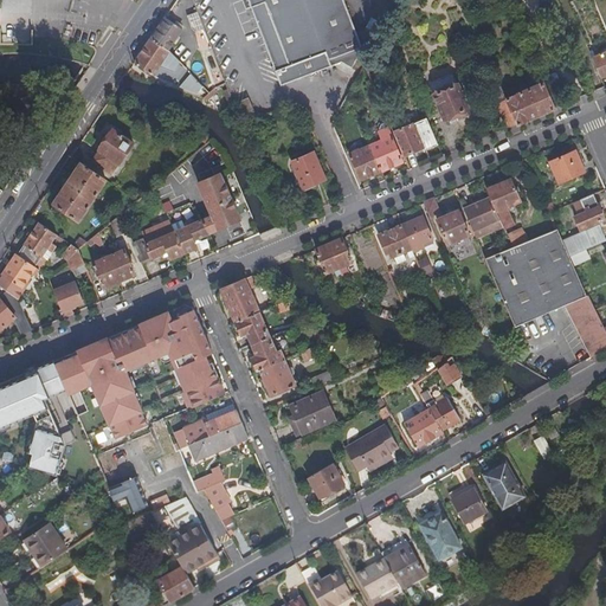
[(371,34),(367,28),(355,32),(342,0),(247,0),(281,84),(341,60),(352,68),(371,34)]
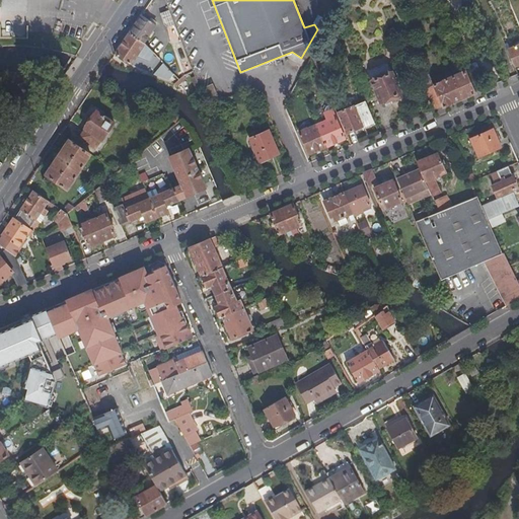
[(408,22),(422,16),(419,9),(404,16),(408,22)]
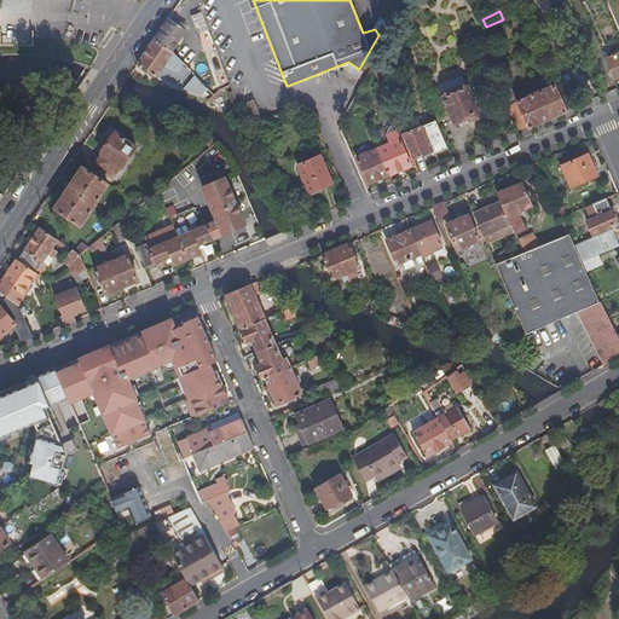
[(201,33),(209,30),(202,13),(192,17),(197,30),(201,33)]
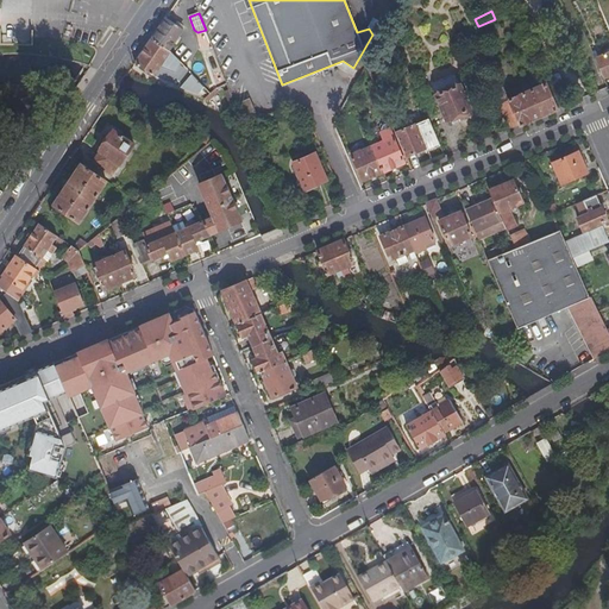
[(375,17),(368,27),(369,29),(372,35),(381,22),(375,17)]
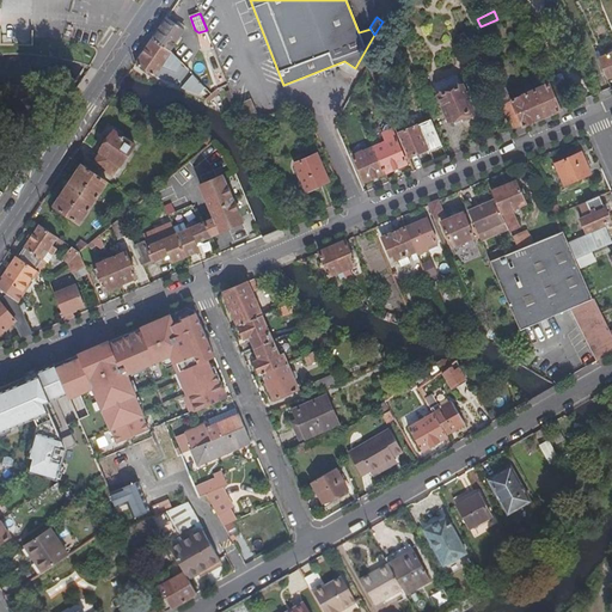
[(184,31),(166,19),(152,41),(170,53),(184,31)]
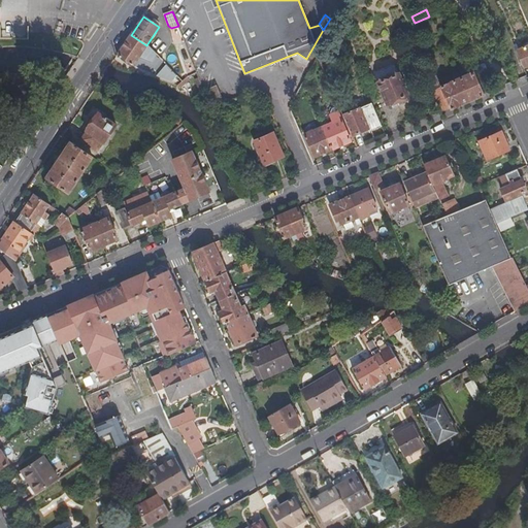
[(156,55),(147,46),(146,45),(131,35),(120,52),(118,56),(134,66),(139,59),(140,57),(150,63),(156,55)]
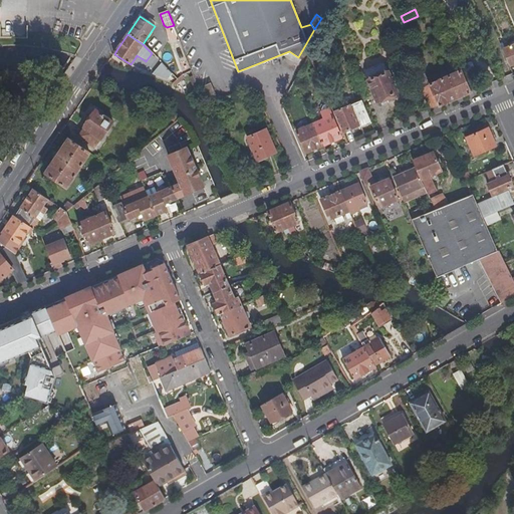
[(510,65),(513,63),(513,42),(502,47),(510,65)]
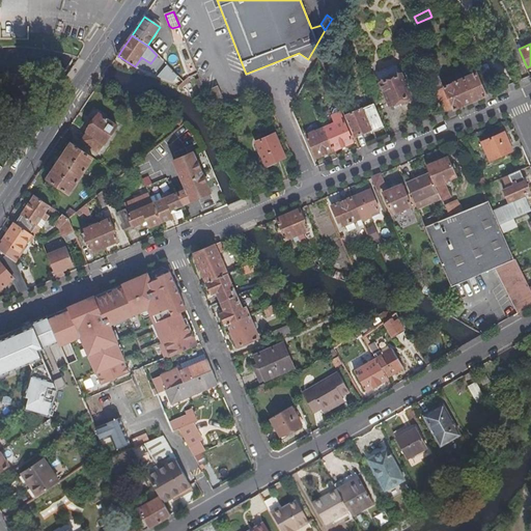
[(141,57),(140,59),(154,66),(157,55),(150,63),(141,57)]
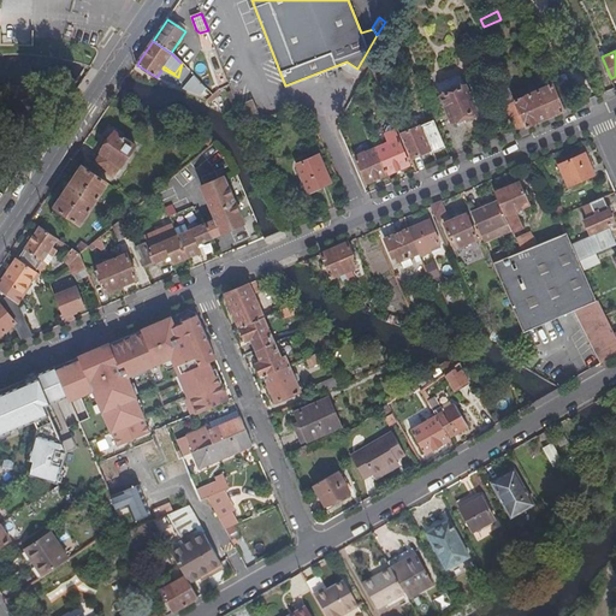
[(477,111),(461,73),(437,84),(452,122),(477,111)]
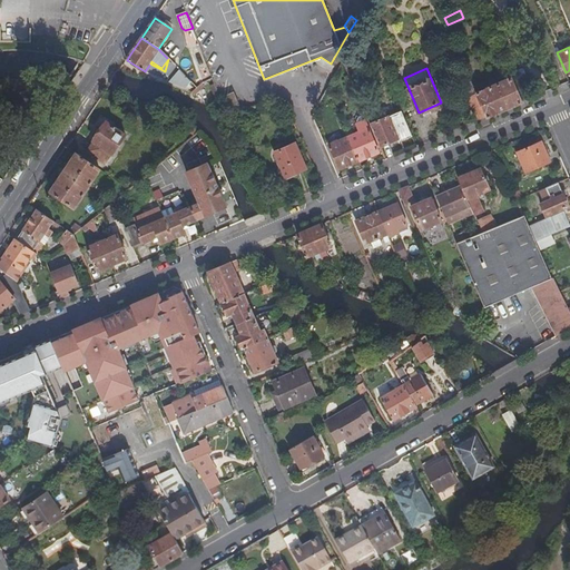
[(183,90),(193,82),(183,69),(173,78),(183,90)]
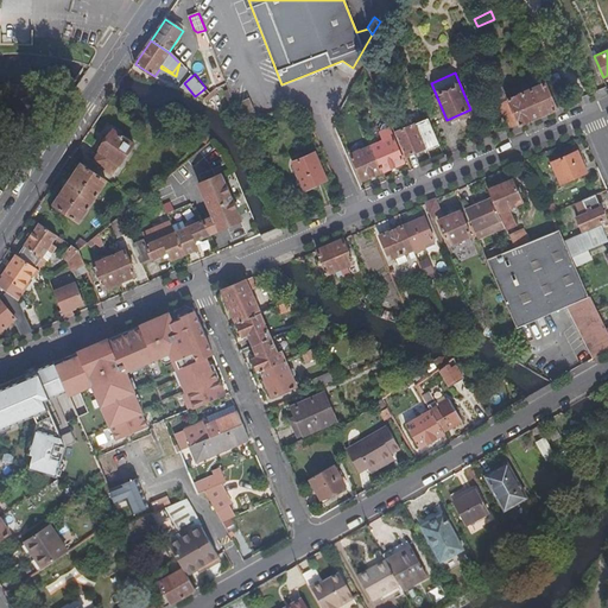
[(519,125),(510,101),(501,83),(492,87),(510,128),(519,125)]
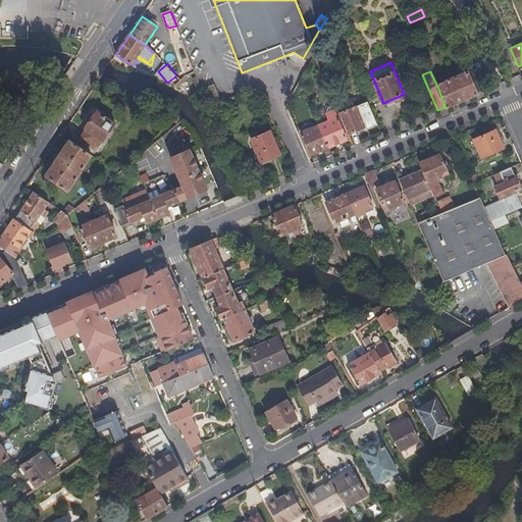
[(479,93),(477,89),(470,72),(437,87),(446,107),(461,101),(479,93)]
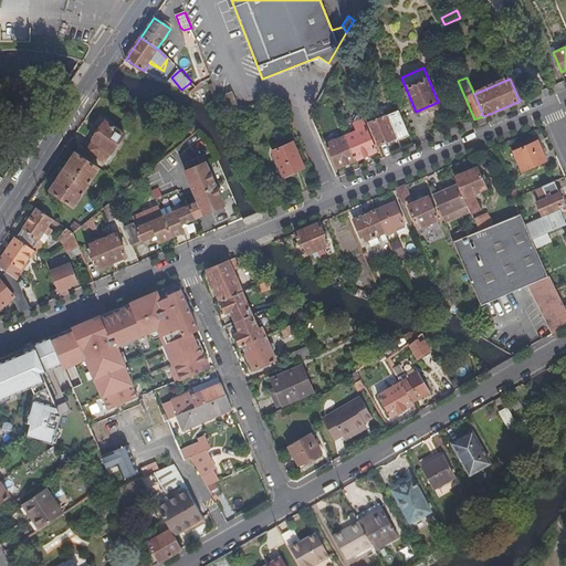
[(220,94),(227,114),(239,109),(231,90),(220,94)]
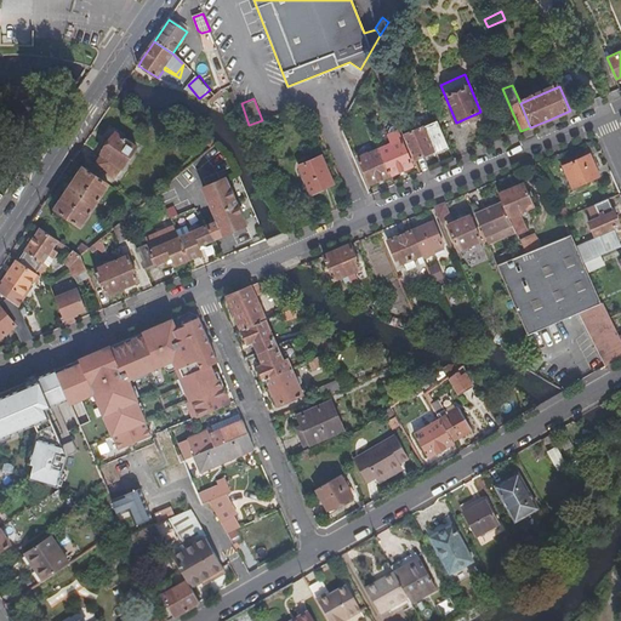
[(434,154),(448,148),(437,120),(402,136),(412,160),(433,152),(434,154)]
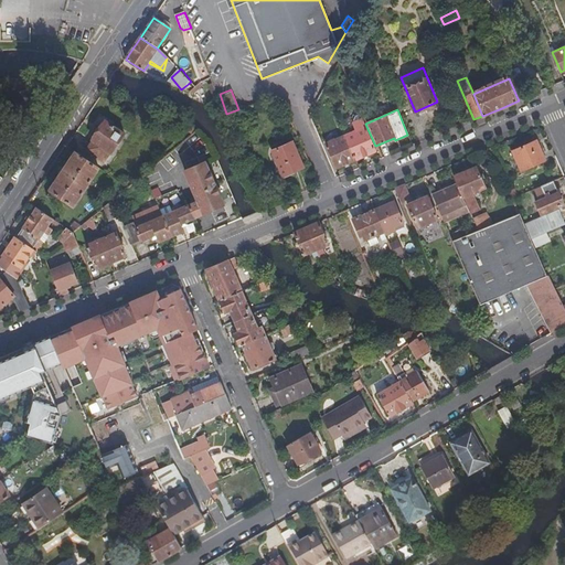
[(354,131),(343,136),(354,159),(374,151),(359,118),(350,123),(354,131)]
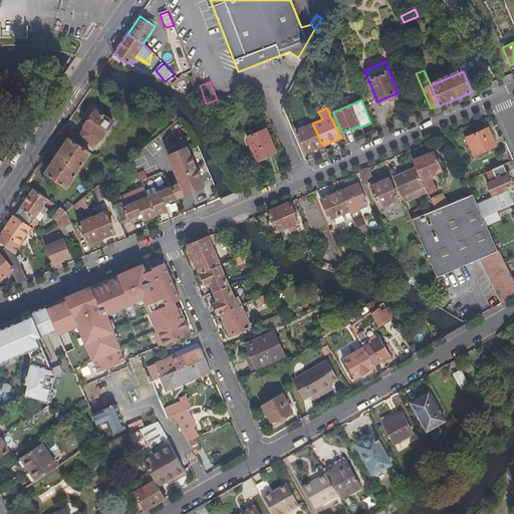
[(164,121),(169,113),(163,111),(159,119),(164,121)]
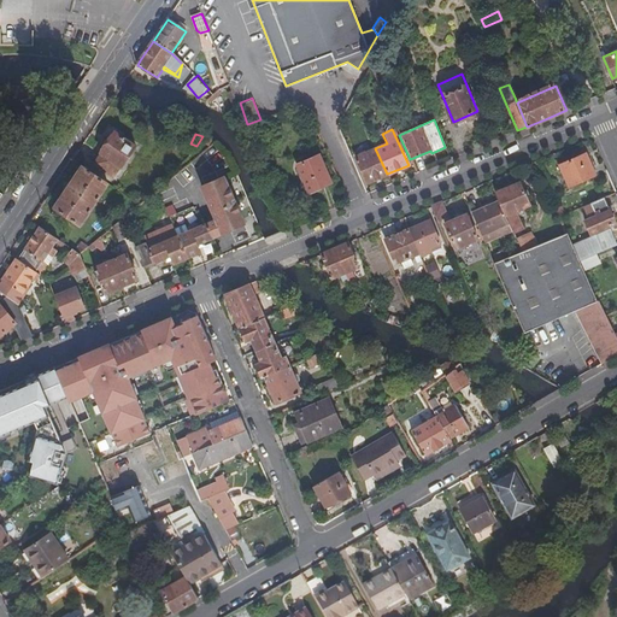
[(205,144),(211,151),(218,145),(212,137),(205,144)]
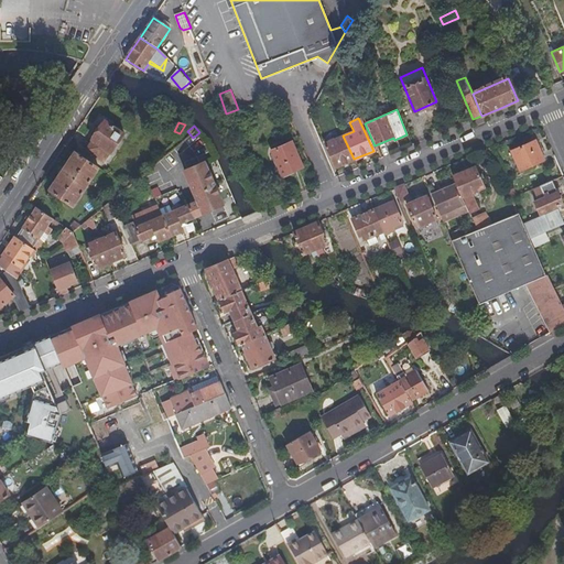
[(86,151),(104,163),(110,153),(111,154),(119,143),(99,130),(86,151)]
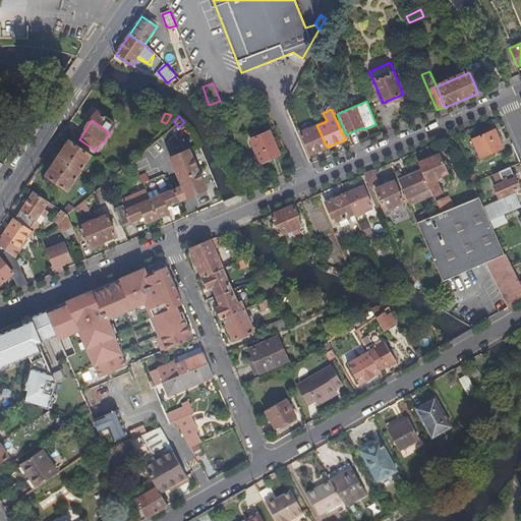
[(188,128),(188,127),(184,122),(178,127),(183,133),(188,128)]
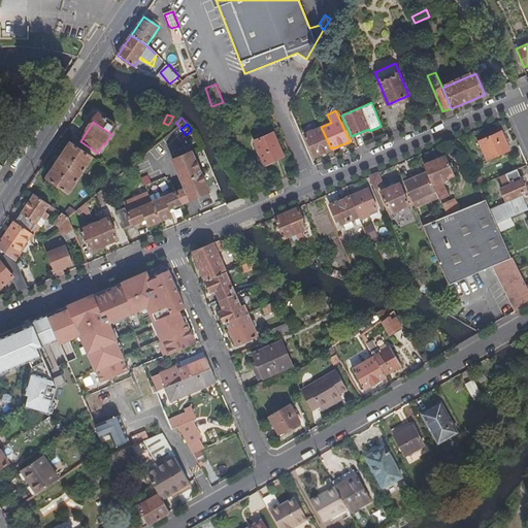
[(303,134),(314,157),(331,149),(321,127),(303,134)]
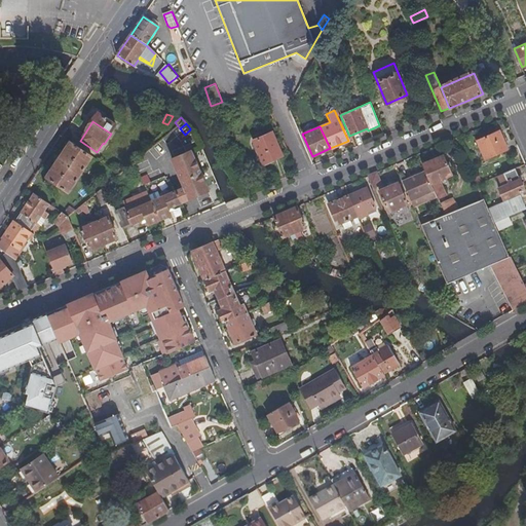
[(468,145),(476,163),(508,150),(499,132),(468,145)]
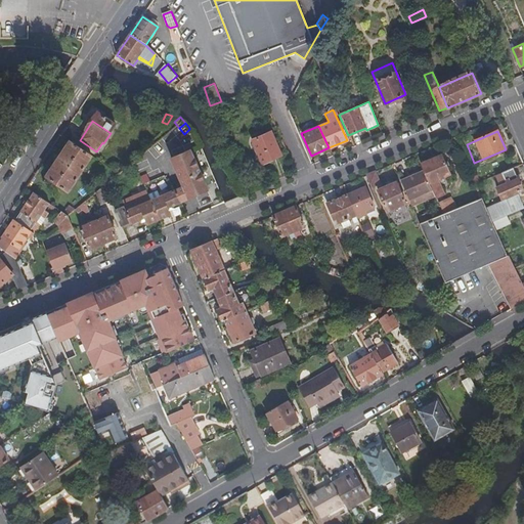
[(279,155),(270,133),(253,140),(261,162),(279,155)]
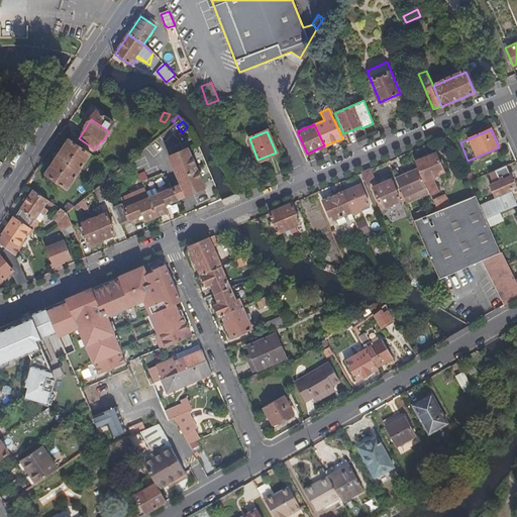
[(68,188),(91,154),(70,140),(42,180),(49,185),(54,179),(68,188)]
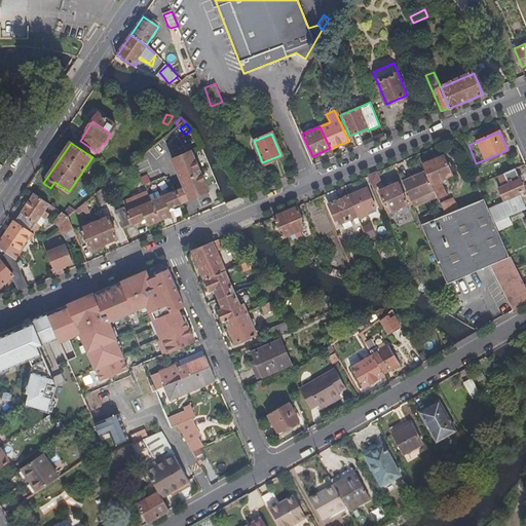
[(185,187),(177,190),(177,192),(182,202),(208,191),(190,151),(173,158),(185,187)]
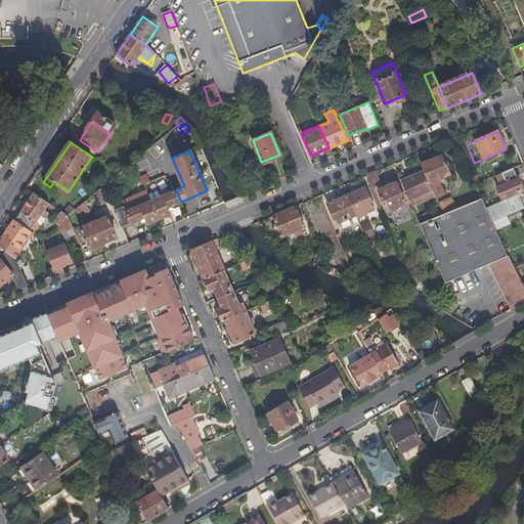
[(443,156),(422,165),(424,171),(433,192),(436,200),(445,197),(438,180),(450,174),(443,156)]
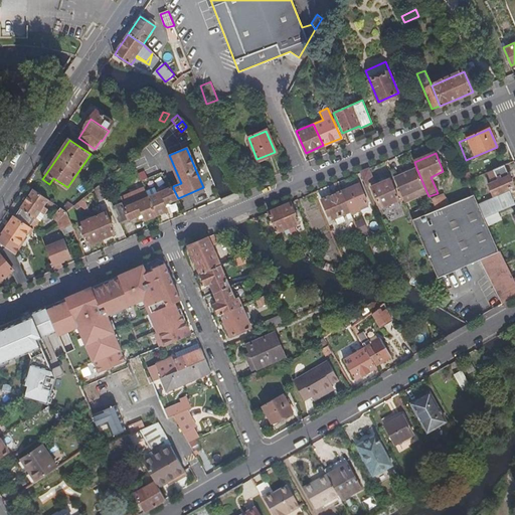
[(108,166),(113,169),(119,164),(113,160),(108,166)]
